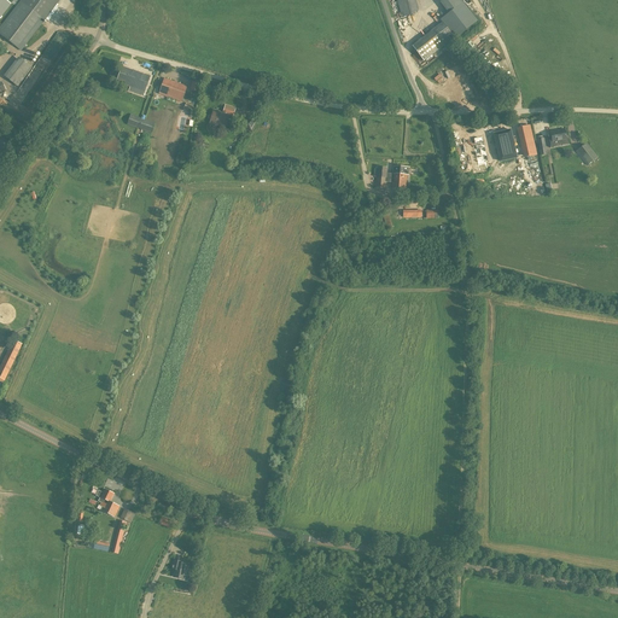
[(0,0),(0,17),(10,5),(5,1),(5,0),(0,0)]
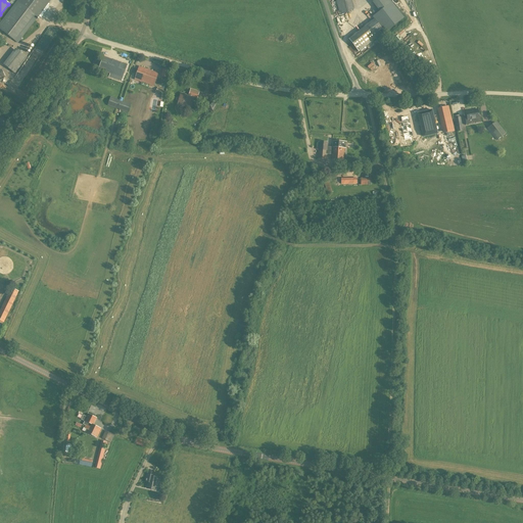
[(0,29),(18,43),(38,16),(50,0),(16,0),(17,0),(17,1),(0,22),(0,29)]
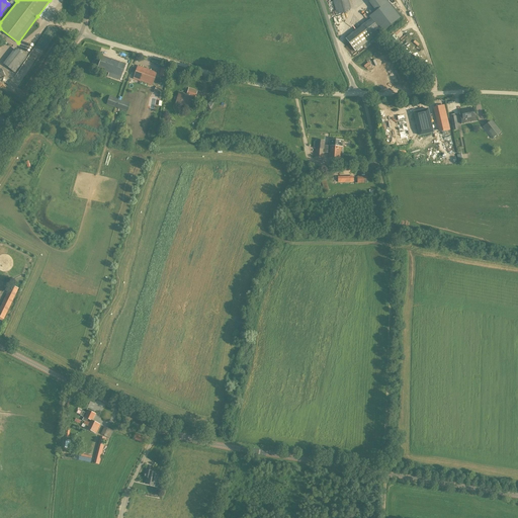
[(332,0),(337,15),(349,11),(351,8),(348,0),(332,0)]
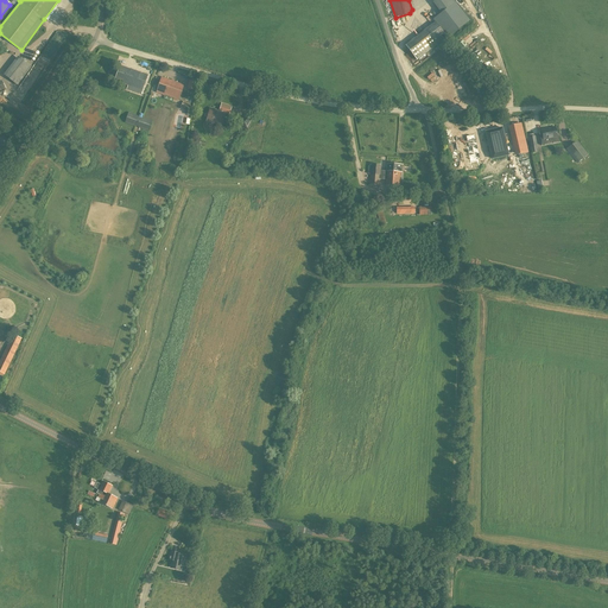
[(432,19),(436,23),(405,46),(417,61),(443,40),(445,43),(448,40),(447,38),(470,21),(454,0),(435,0),(432,2),(441,13),(432,19)]
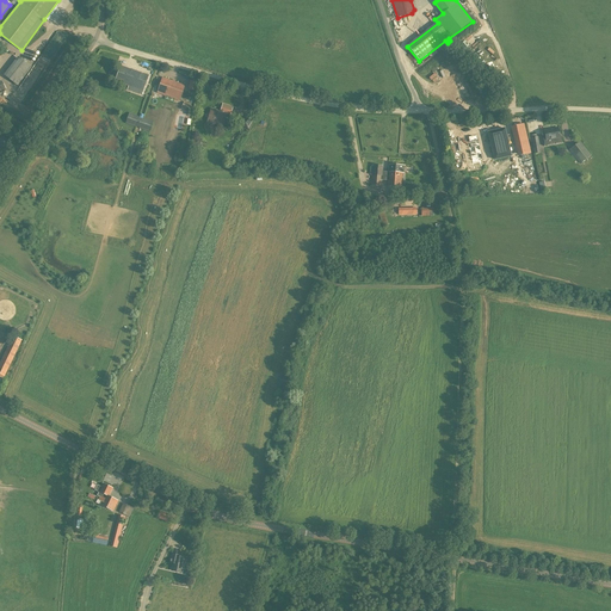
[(480,39),(471,47),(476,51),(483,44),(480,39)]
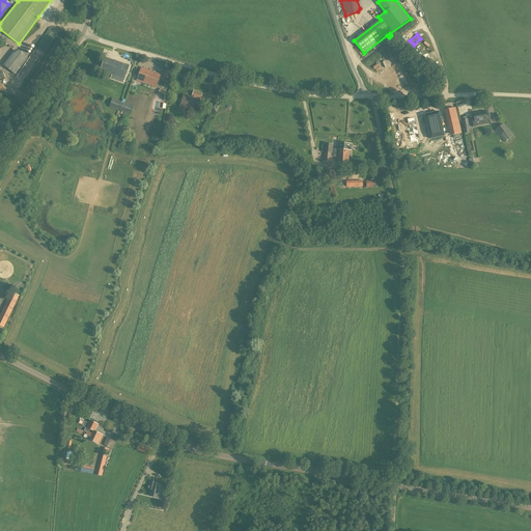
[(4,65),(15,75),(28,58),(16,49),(3,65),(4,65)]
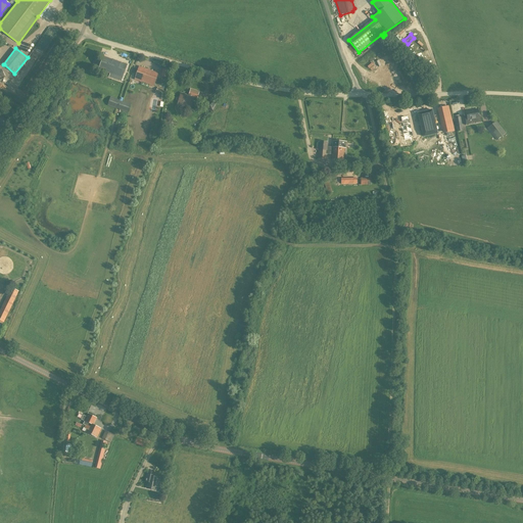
[(122,82),(123,78),(127,65),(103,56),(98,69),(109,74),(108,77),(122,82)]
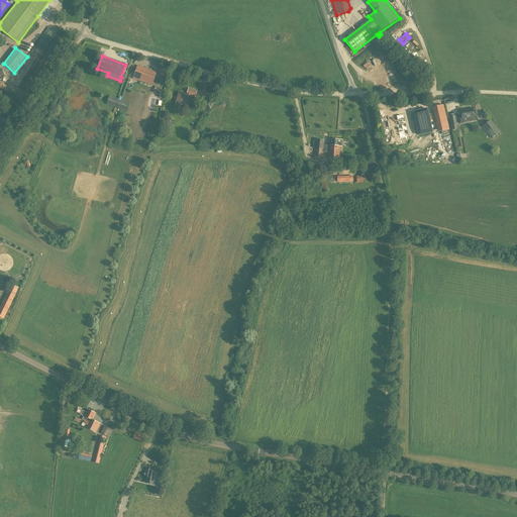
[(157,73),(137,66),(133,78),(151,85),(157,73)]
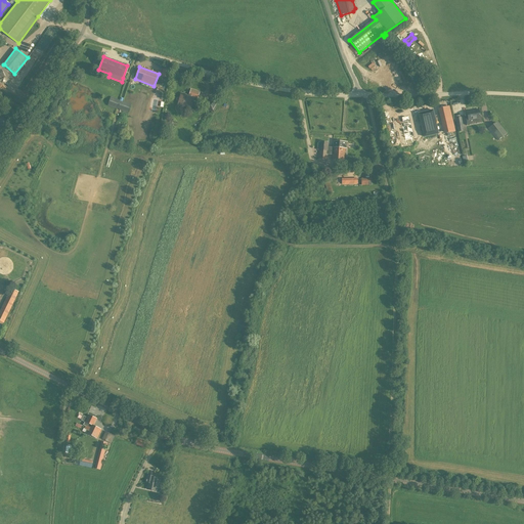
[(23,73),(17,77),(20,82),(27,79),(23,73)]
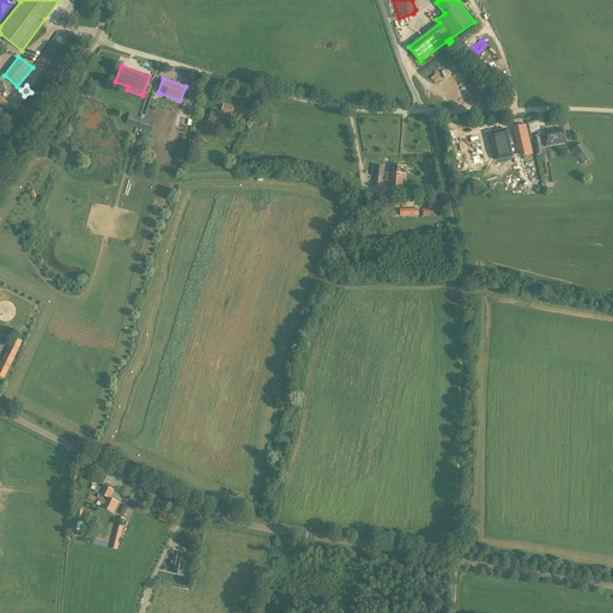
[(231,116),(235,107),(224,104),(222,111),(212,109),(207,123),(223,129),(228,115),(231,116)]
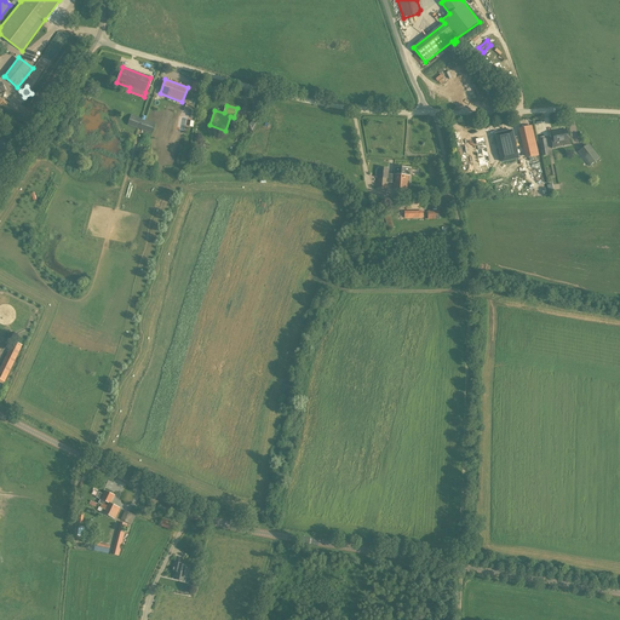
[(128,125),(136,127),(151,133),(155,125),(131,116),(128,125)]
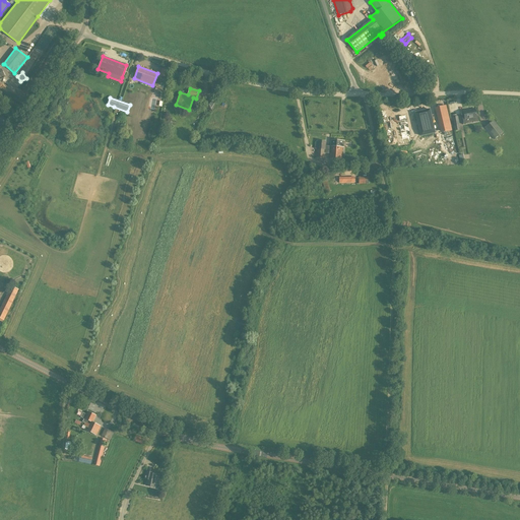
[(210,112),(215,103),(208,99),(203,108),(210,112)]
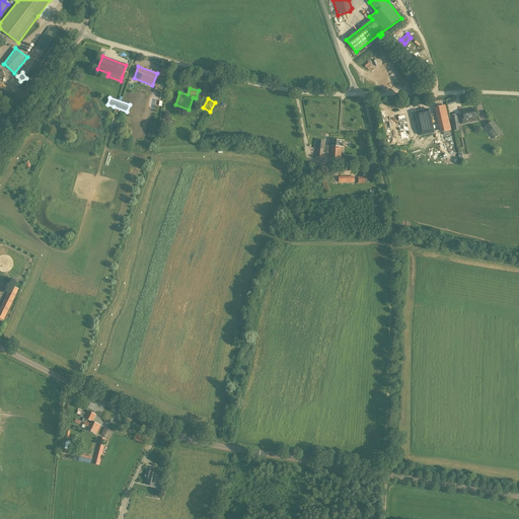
[(443,130),(450,128),(446,103),(438,104),(443,130)]
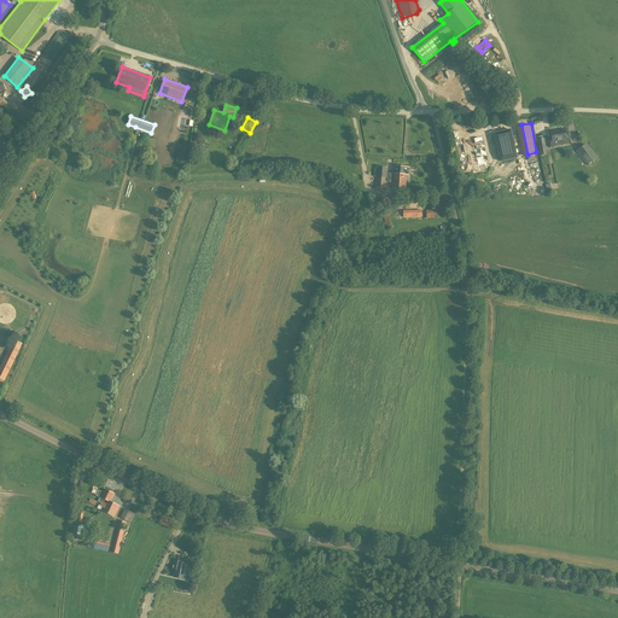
[(553,143),(566,140),(565,129),(551,132),(553,143)]
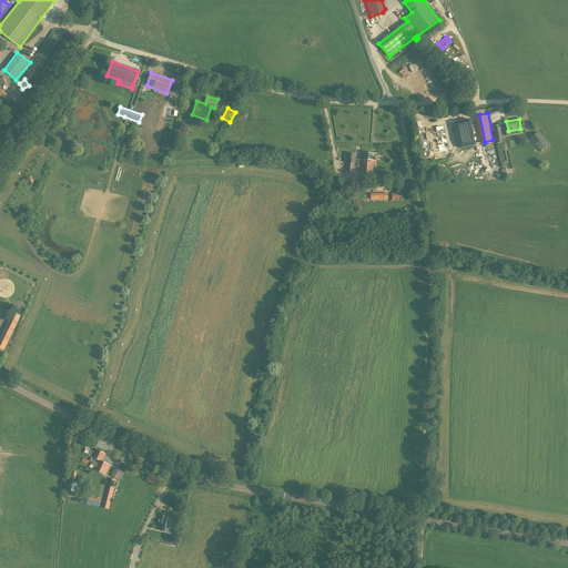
[(469,120),(454,123),(460,148),(475,144),(469,120)]
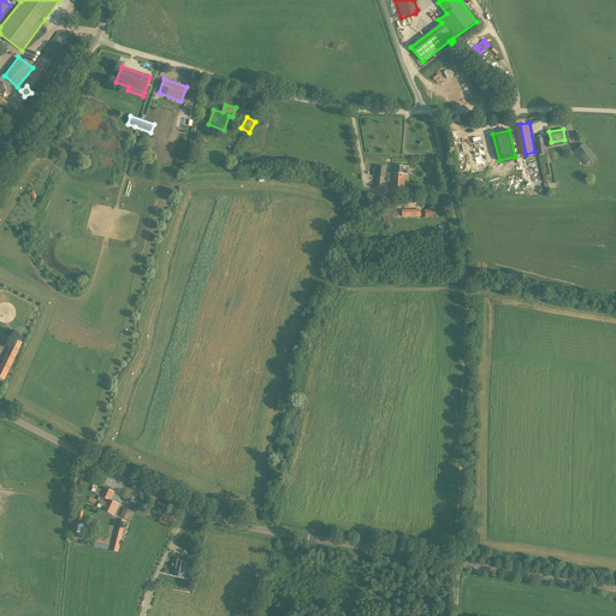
[(479,138),(469,140),(472,150),(471,150),(474,167),(483,165),(483,164),(485,164),(479,138)]
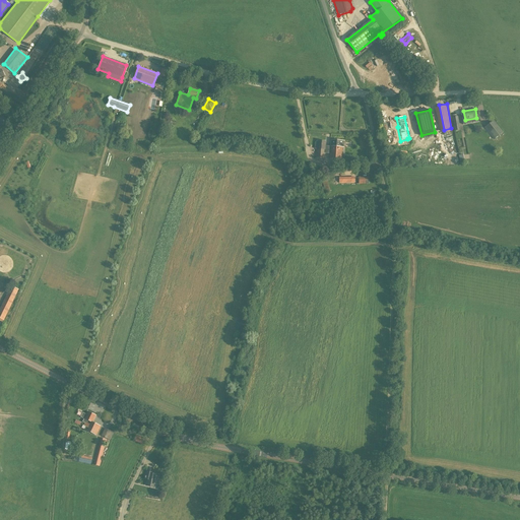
[(494,139),(504,133),(494,120),(484,127),(494,139)]
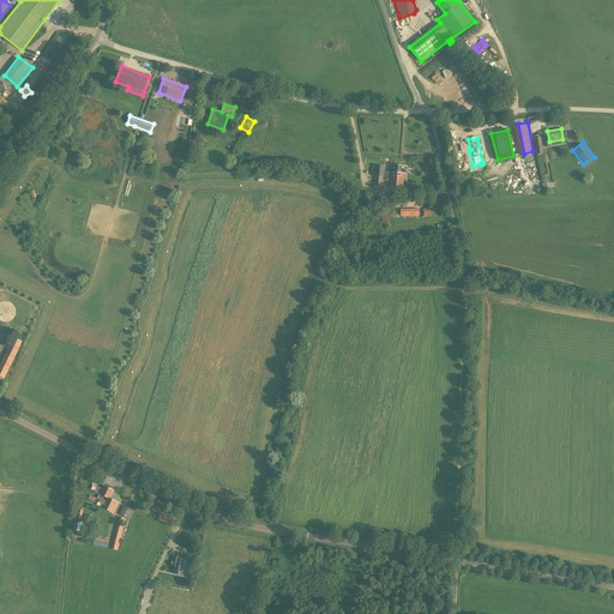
[(390,181),(390,173),(384,173),(385,167),(374,166),(374,167),(373,167),(372,168),(372,176),(374,176),(374,178),(373,178),(372,187),(384,187),(385,181),(390,181)]
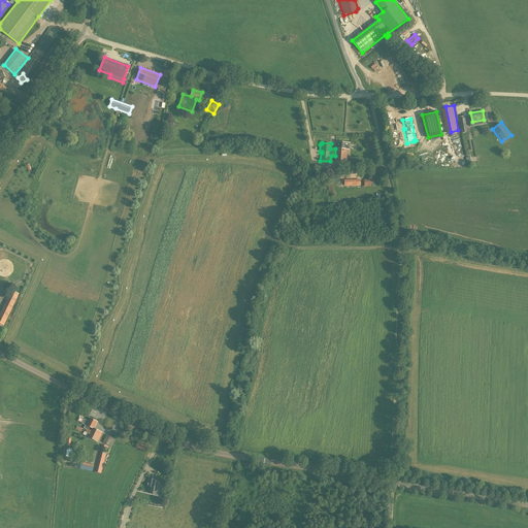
[(345,162),(347,162),(348,150),(350,150),(351,143),(336,142),(335,149),(335,156),(334,161),(345,162)]
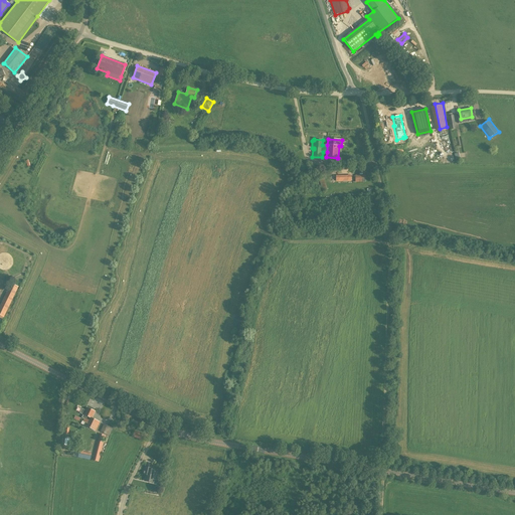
[(338,175),(338,173),(335,173),(335,183),(366,182),(365,175),(338,175)]
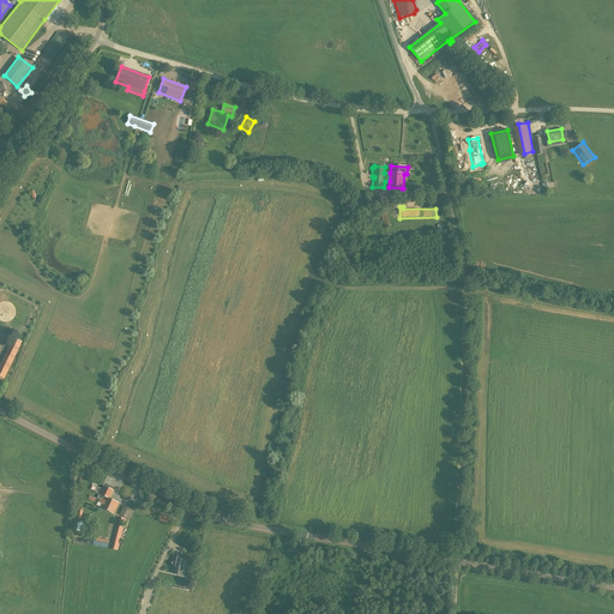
[(390,227),(389,222),(390,222),(386,210),(379,212),(383,224),(384,223),(385,228),(390,227)]
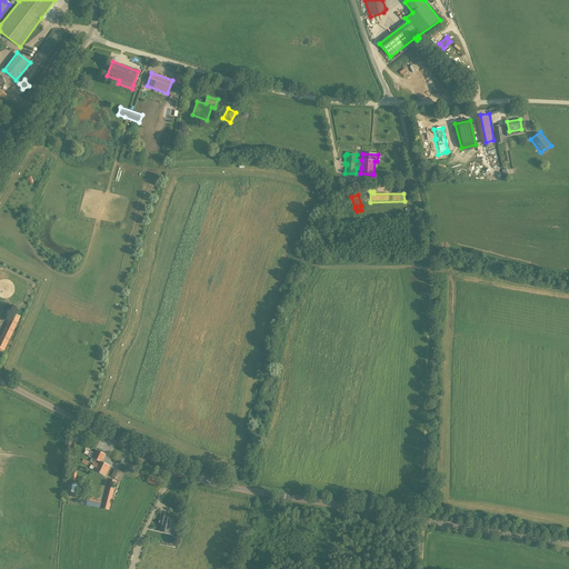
[(0,349),(3,351),(20,317),(11,312),(0,336),(0,349)]
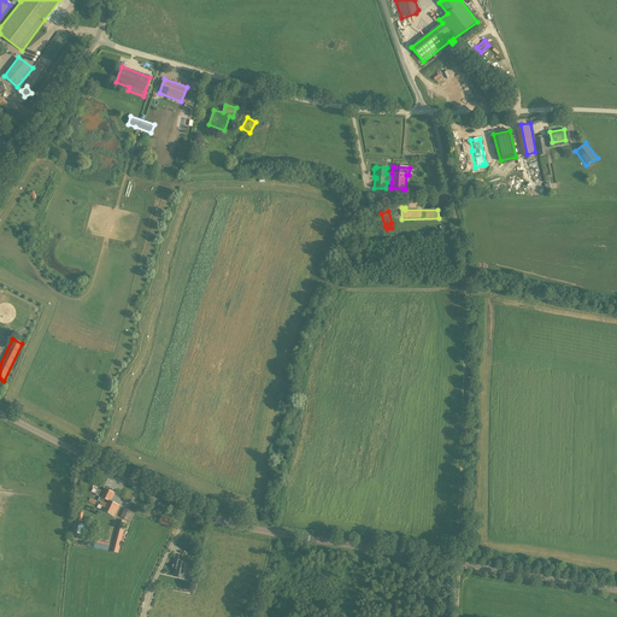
[(119,506),(110,501),(115,493),(105,488),(100,497),(106,500),(105,503),(101,501),(100,505),(104,507),(101,510),(115,516),(119,506)]
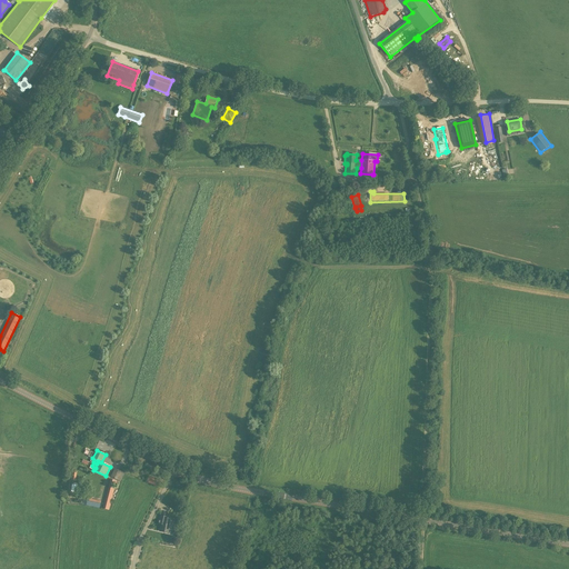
[(121,481),(125,472),(115,468),(110,477),(121,481)]
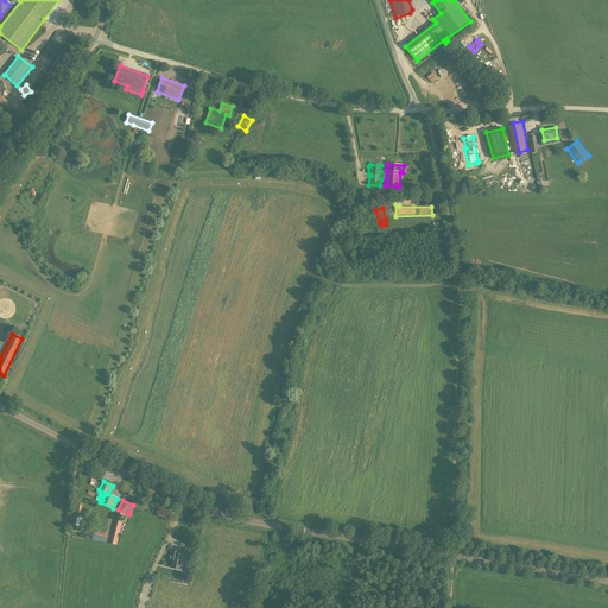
[(170,521),(172,514),(159,508),(156,515),(170,521)]
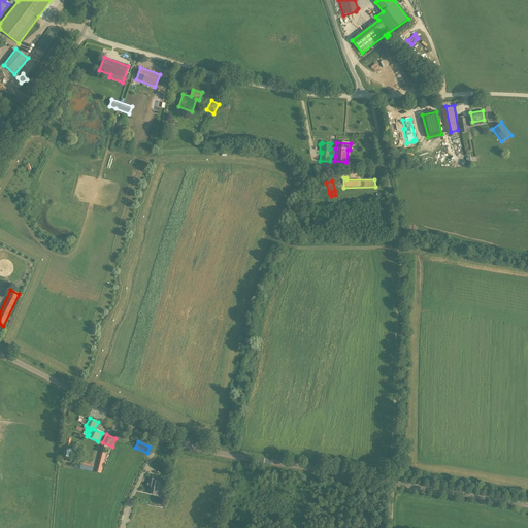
[(96,472),(101,474),(107,448),(102,446),(96,469),(96,472)]
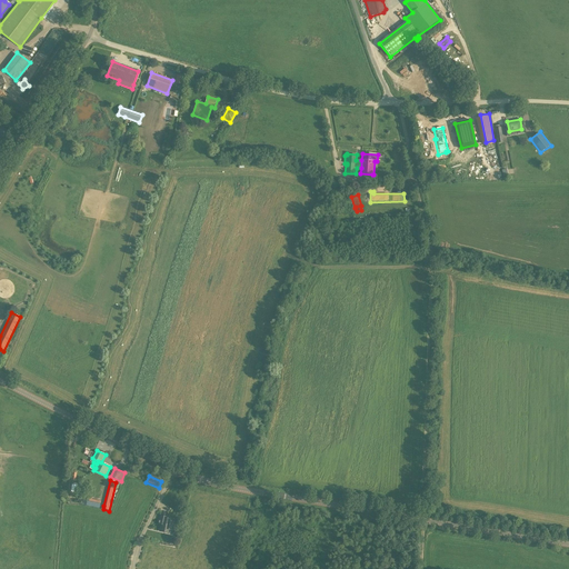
[(173,531),(176,521),(173,521),(173,520),(166,518),(166,517),(160,516),(158,525),(160,525),(159,531),(169,533),(170,530),(173,531)]
